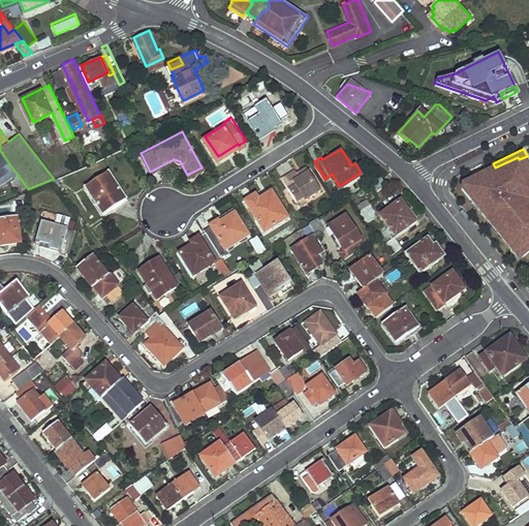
[(0,185),(16,173),(0,151),(0,185)]
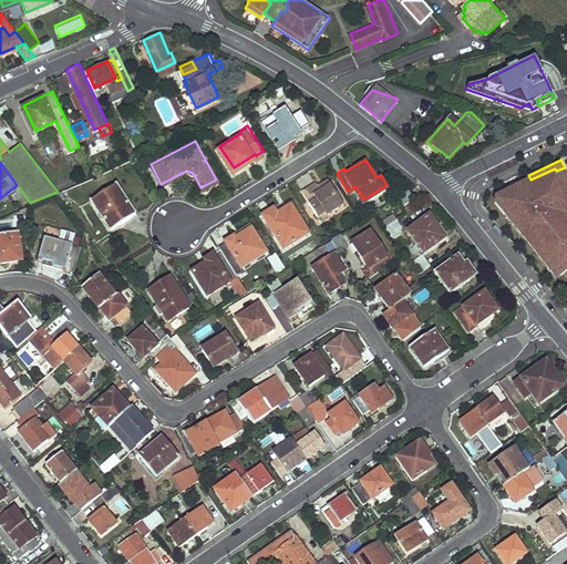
[(498,193),(496,194),(506,207),(511,204),(515,211),(511,214),(517,222),(522,218),(559,267),(560,268),(566,263),(566,171),(565,167),(556,171),(555,168),(531,180),(528,175),(526,175),(531,184),(524,187),(521,178),(497,190),(498,193)]
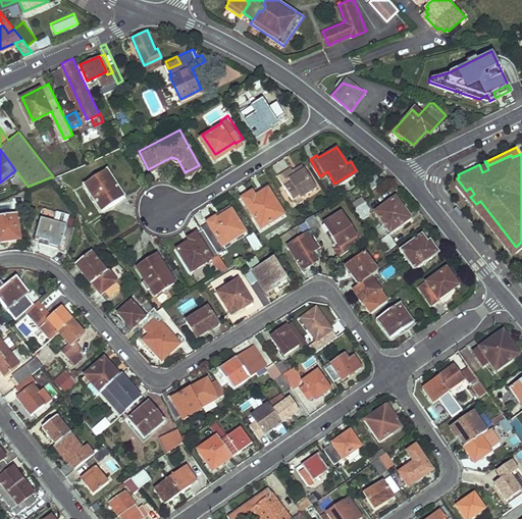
[(484,161),(479,164),(482,172),(488,169),(484,161)]
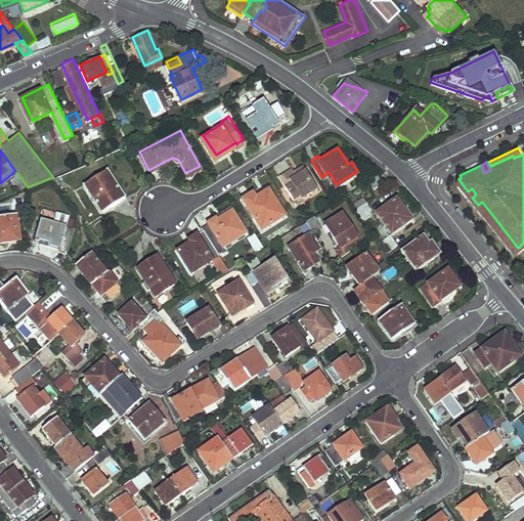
[(304,165),(294,171),(297,175),(306,169),(304,165)]
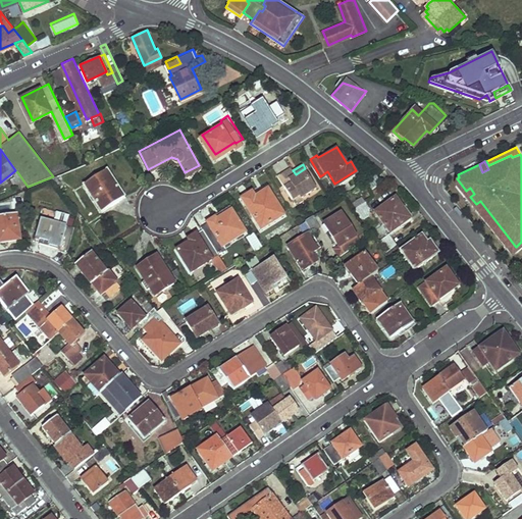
[(278,174),(293,197),(300,193),(302,196),(317,186),(305,168),(296,174),(293,170),(291,166),(278,174)]
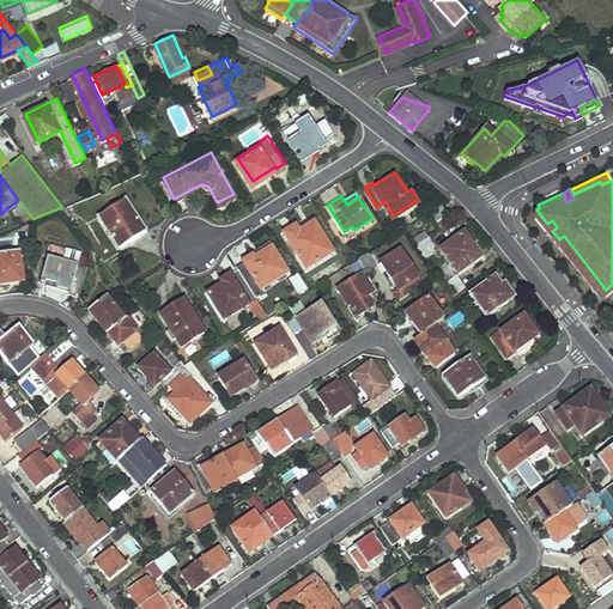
[(99,214),(117,241),(127,235),(129,238),(146,227),(125,196),(99,214)]
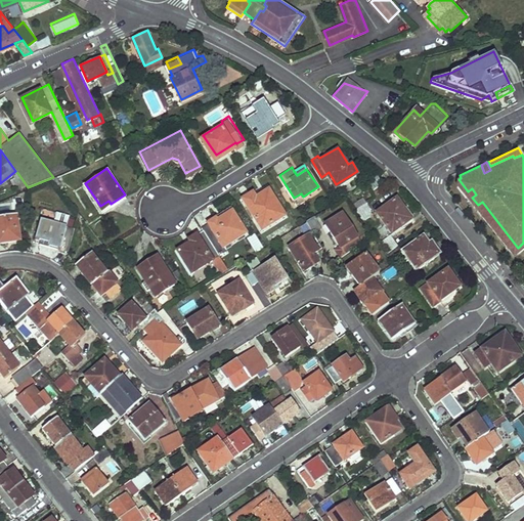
[(12,178),(22,190),(24,188),(28,187),(18,174),(12,178)]
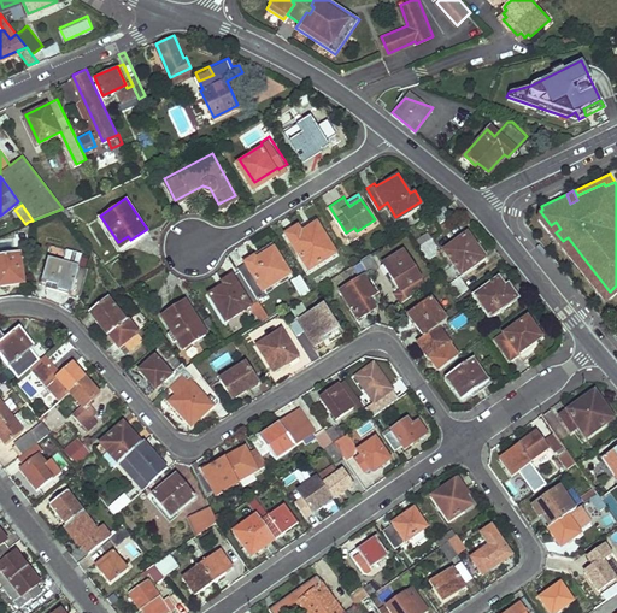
[(434,211),(440,222),(451,214),(445,205),(434,211)]
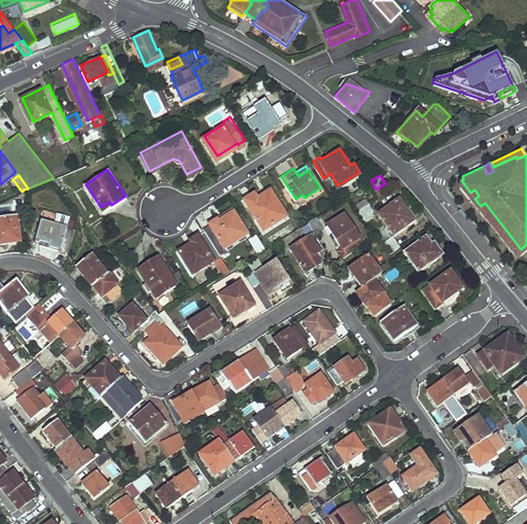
[(54,178),(40,183),(44,188),(57,182),(54,178)]
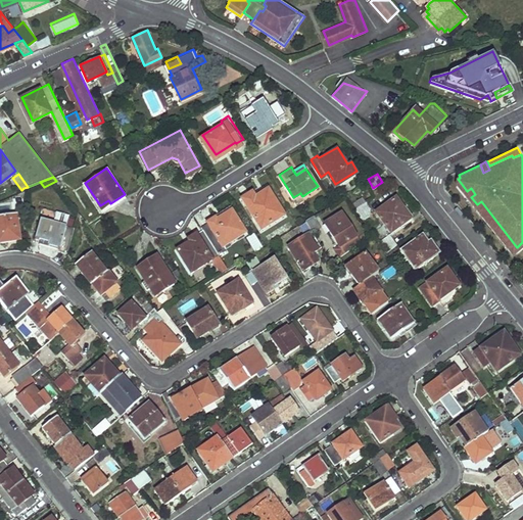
[(256,194),(253,189),(243,195),(264,227),(286,211),(270,186),(256,194)]
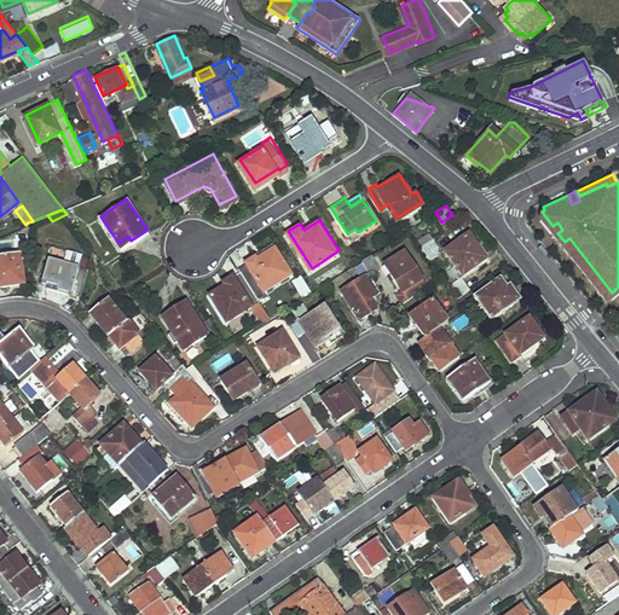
[(557,222),(553,226),(557,233),(562,230),(557,222)]
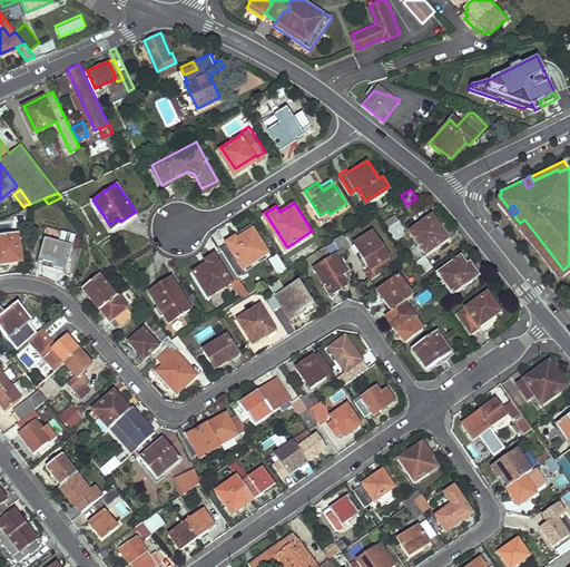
[(61,214),(68,222),(75,216),(69,208),(61,214)]
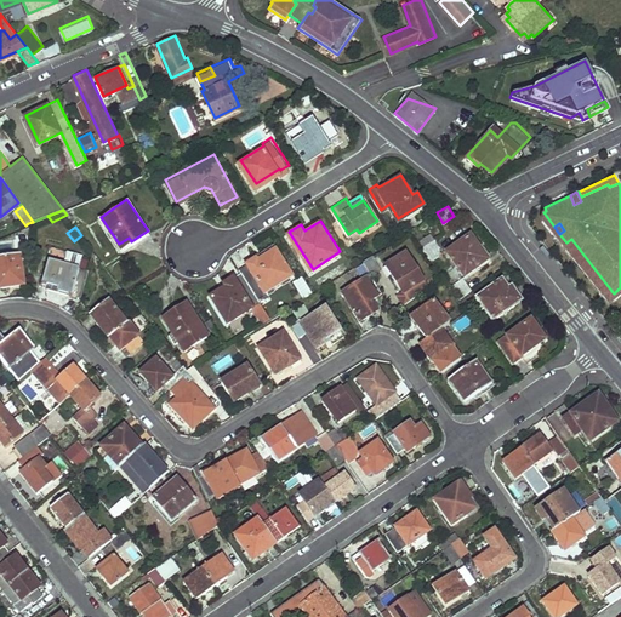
[(348,234),(352,240),(360,234),(359,233),(357,229),(348,234)]
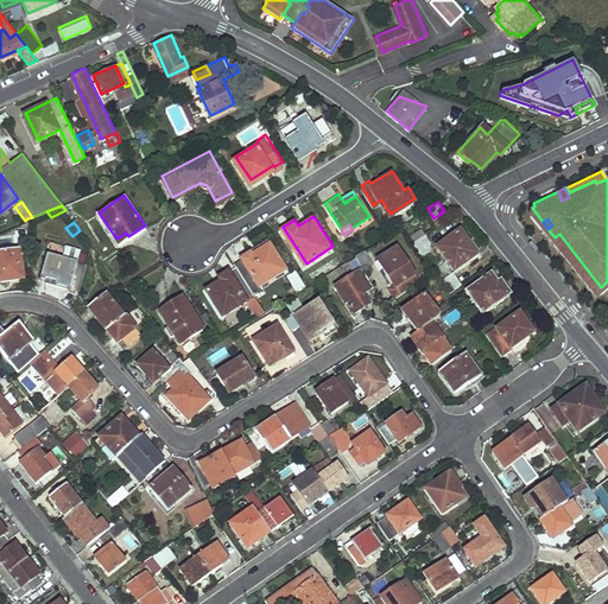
[(438,246),(455,268),(477,252),(469,239),(467,241),(458,229),(438,246)]
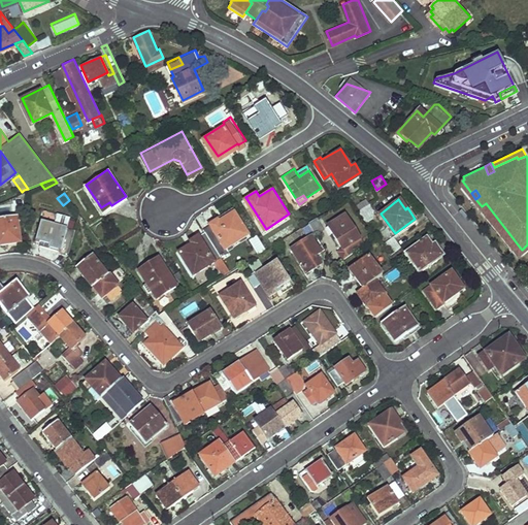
[(109,202),(101,207),(103,211),(111,205),(109,202)]
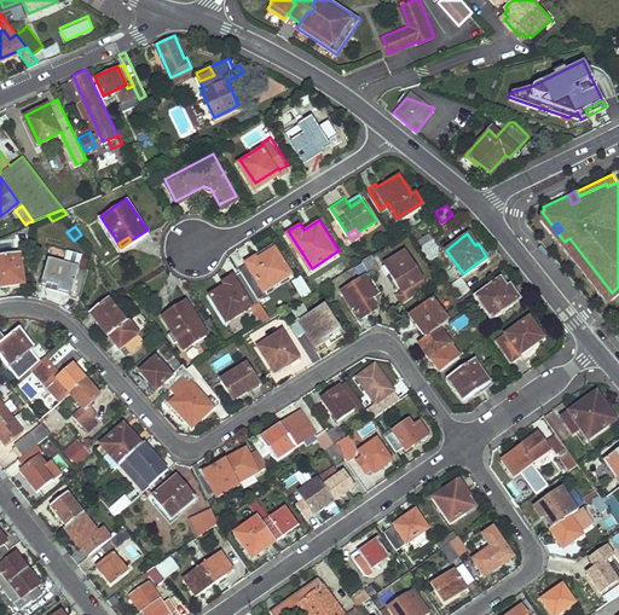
[(422,245),(431,259),(441,251),(437,247),(440,244),(434,237),(422,245)]
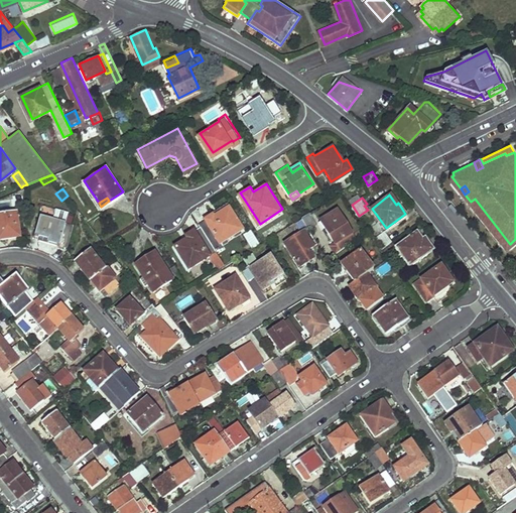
[(475,199),(471,202),(505,246),(509,243),(475,199)]
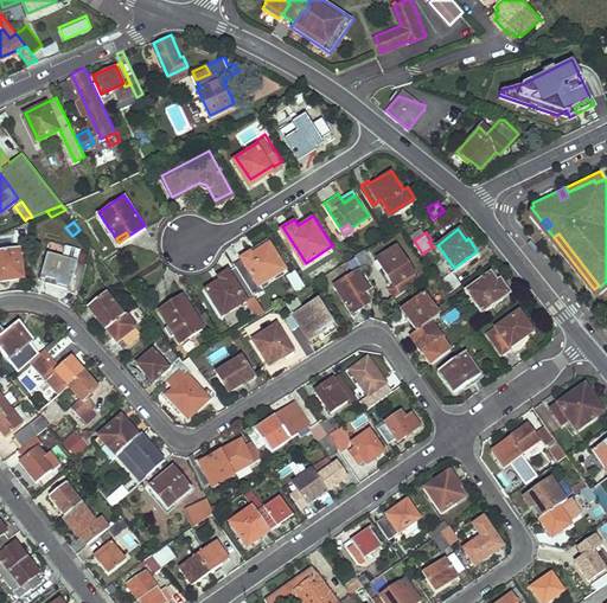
[(378,257),(375,260),(378,265),(382,263),(395,283),(413,271),(391,237),(374,249),(378,257)]
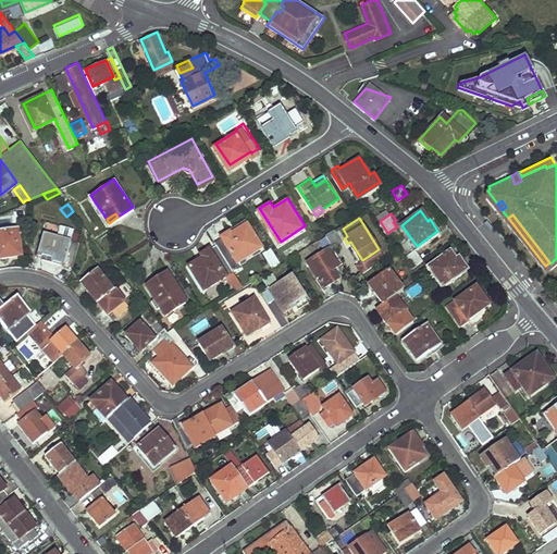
[(219,245),(234,268),(235,270),(243,266),(239,259),(263,245),(248,221),(232,231),(231,229),(215,238),(219,245)]
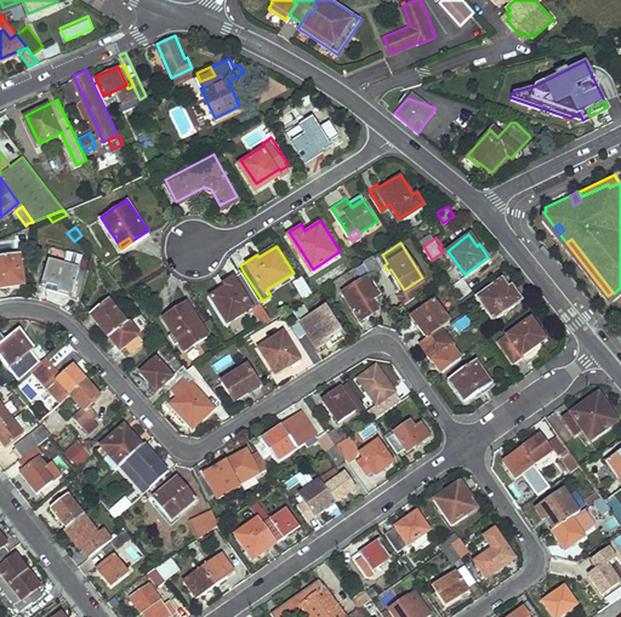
[(0,255),(0,285),(23,283),(20,252),(0,255)]
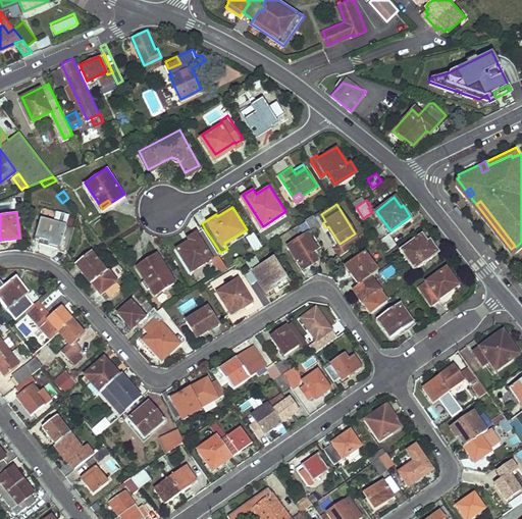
[(305,218),(312,229),(318,225),(312,214),(305,218)]
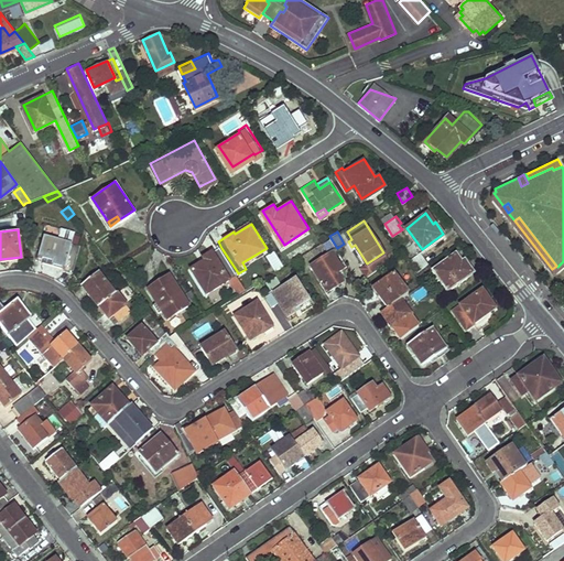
[(43,235),(38,257),(52,260),(51,263),(64,267),(63,269),(72,271),(79,244),(43,235)]
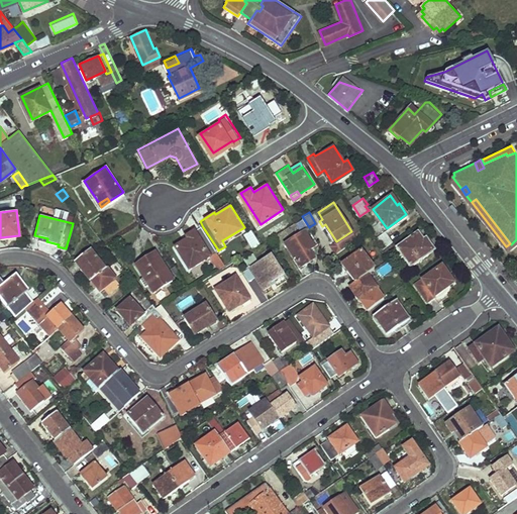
[(250,245),(259,242),(251,226),(243,230),(250,245)]
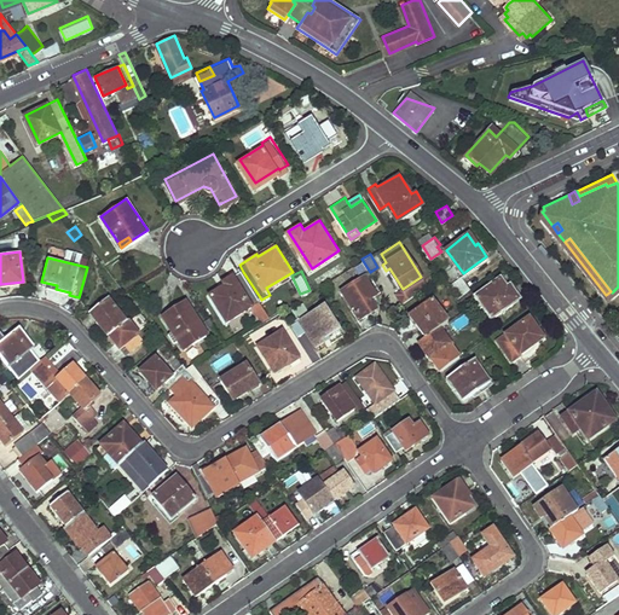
[(260,297),(243,272),(226,283),(229,286),(213,295),(227,318),(260,297)]
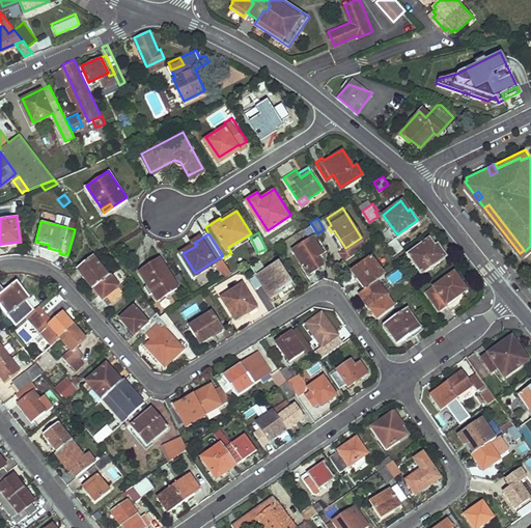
[(431,235),(409,253),(421,272),(446,254),(431,235)]
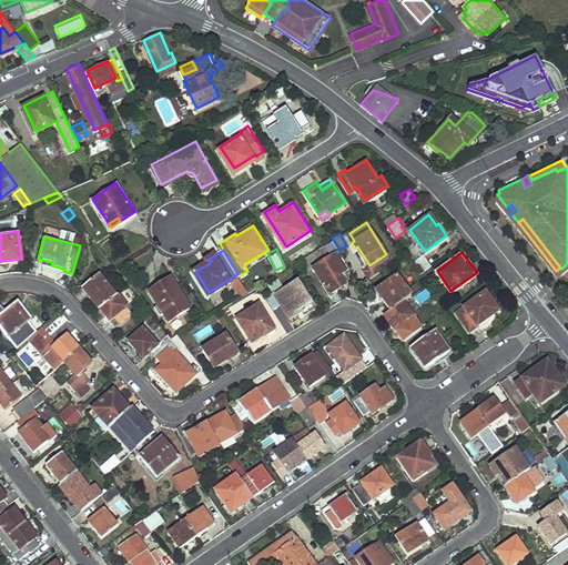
[(313,266),(331,292),(338,288),(336,284),(344,280),(340,273),(345,269),(334,253),(313,266)]
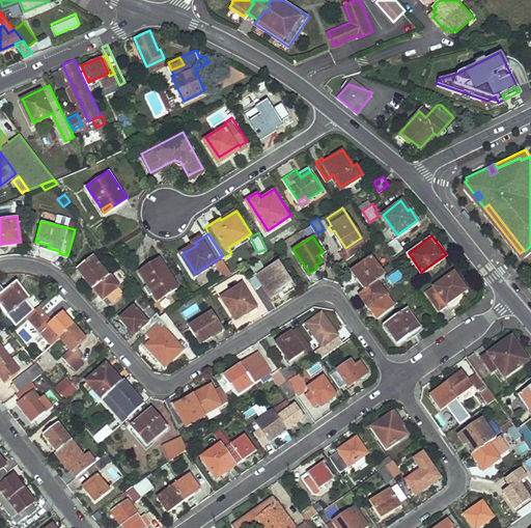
[(386,245),(392,255),(403,247),(399,241),(397,242),(394,238),(386,245)]
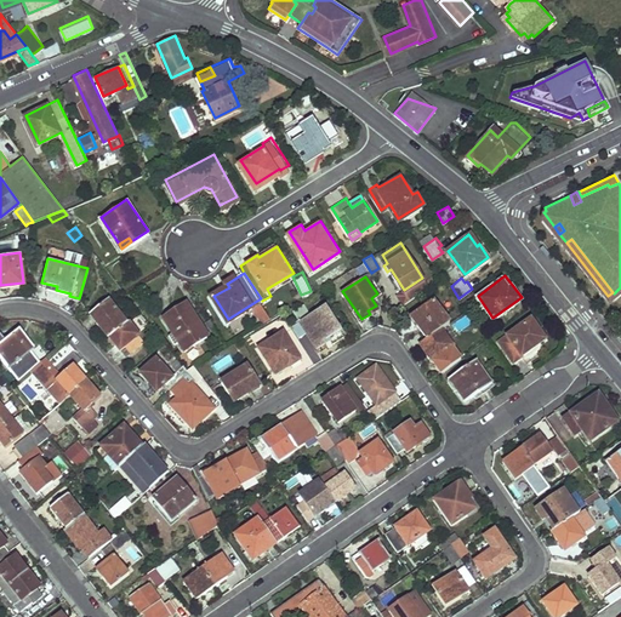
[(90,312),(109,335),(110,335),(127,321),(108,297),(90,312)]
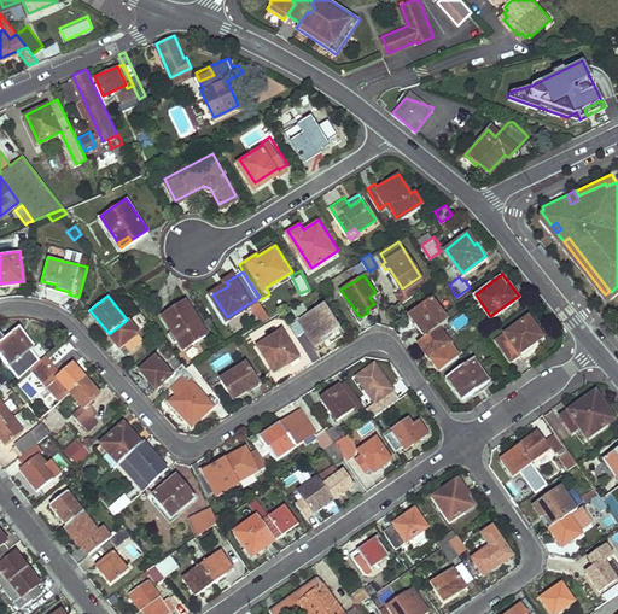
[(207,331),(186,299),(165,313),(186,344),(207,331)]
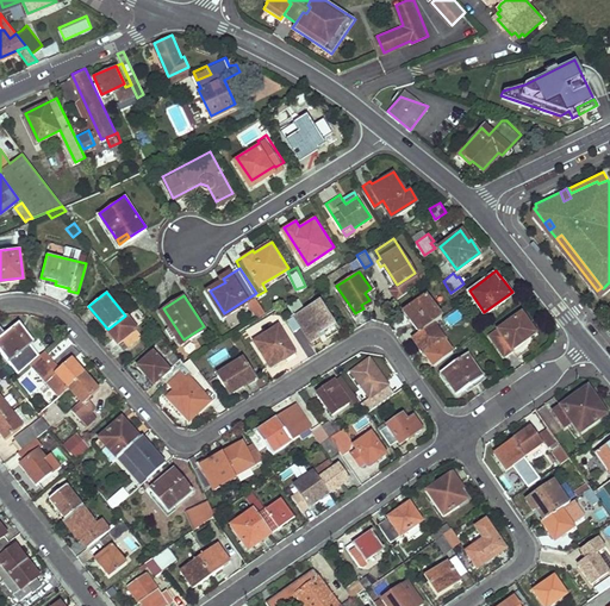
[(409,308),(414,316),(410,318),(421,331),(434,323),(442,317),(427,295),(409,308)]
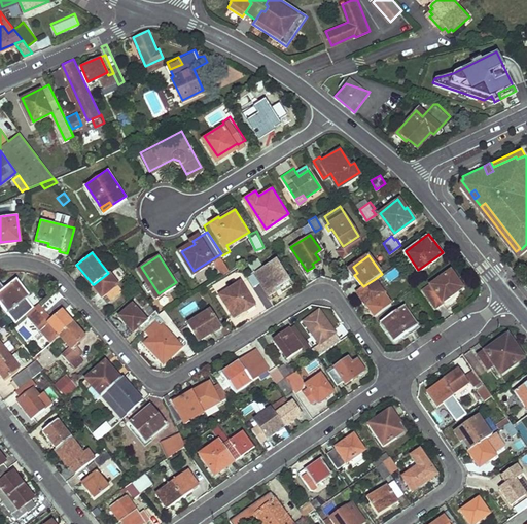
[(215,263),(221,273),(229,269),(222,257),(215,263)]
